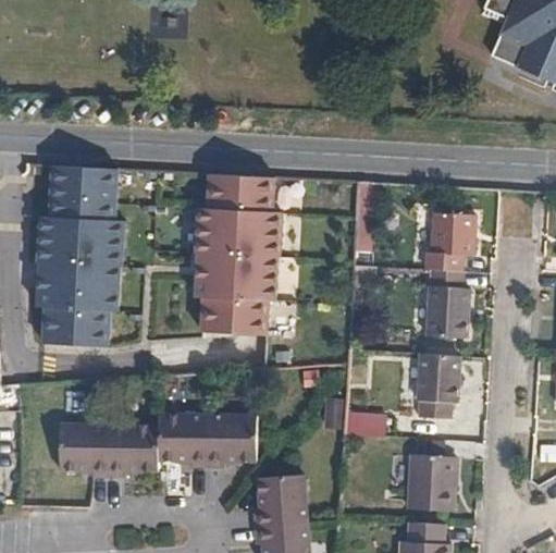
[(555,0),(483,0),(478,13),(503,24),(490,53),(555,82),(555,0)]
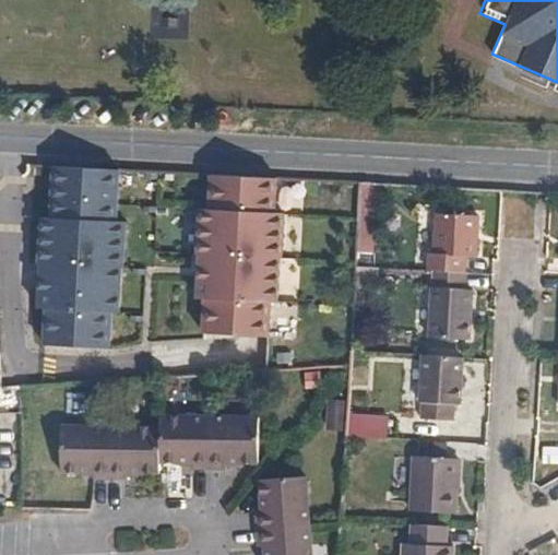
[(119,169),(54,166),(50,219),(42,217),(38,262),(40,263),(38,308),(45,309),(44,345),(109,349),(111,311),(119,313),(121,267),(123,267),(125,222),(116,221),(119,169)]
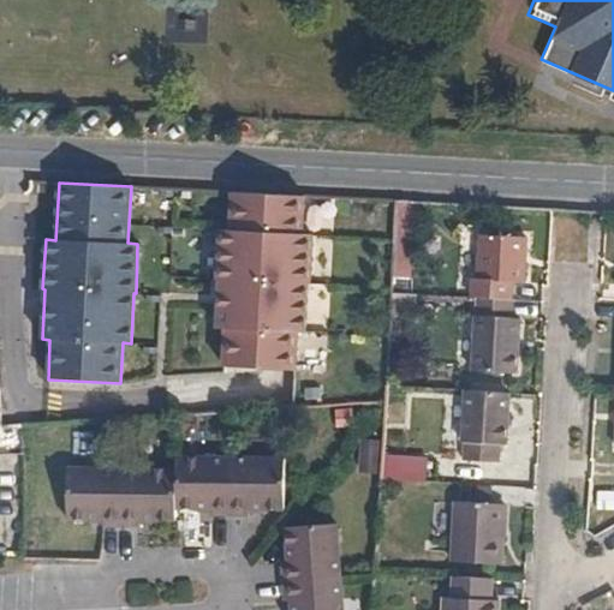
[(304,196),(231,192),(231,231),(220,229),(218,279),(220,280),(219,305),(218,328),(225,329),(224,366),(296,370),(298,332),(307,333),(308,283),(311,285),(313,234),(302,233),(304,196)]
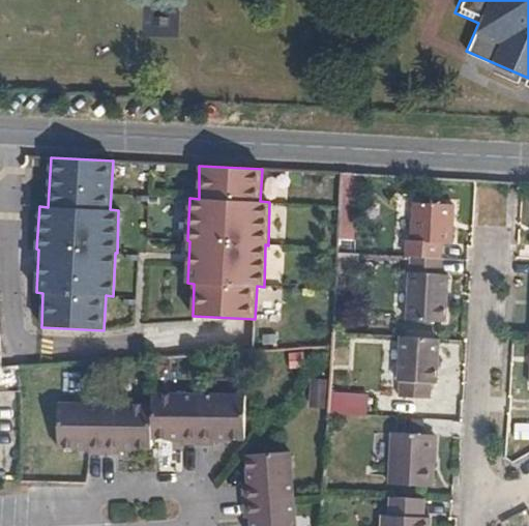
[(353,244),(356,174),(340,173),(339,206),(338,244),(353,244)]
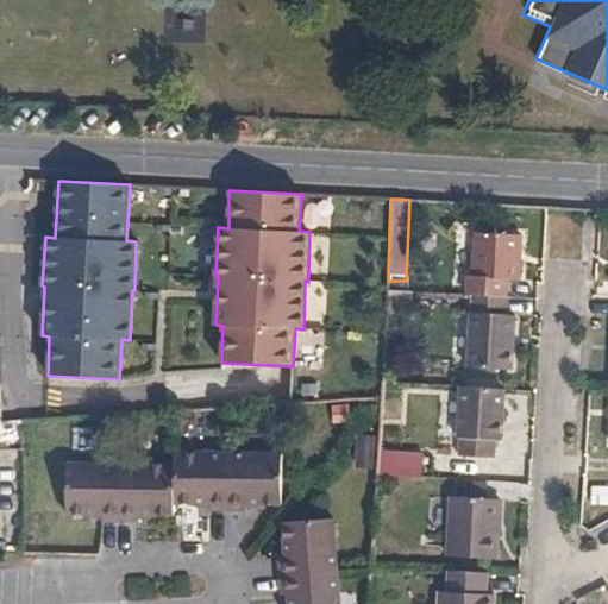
[(471,296),(506,299),(507,280),(518,280),(520,236),(476,233),(474,277),(469,277),(468,296),(471,296)]
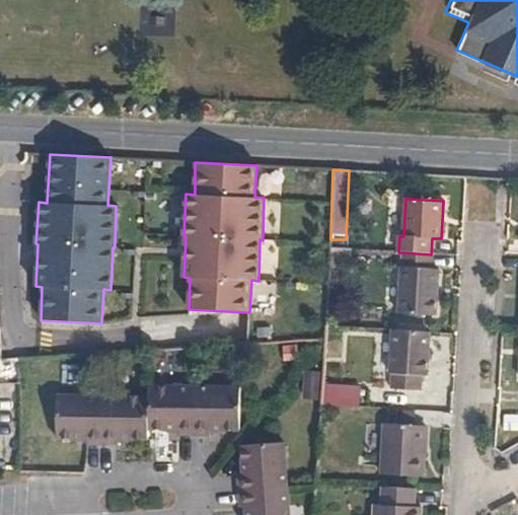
[(431,254),(401,252),(398,312),(435,314),(438,270),(433,270),(434,254),(431,254)]
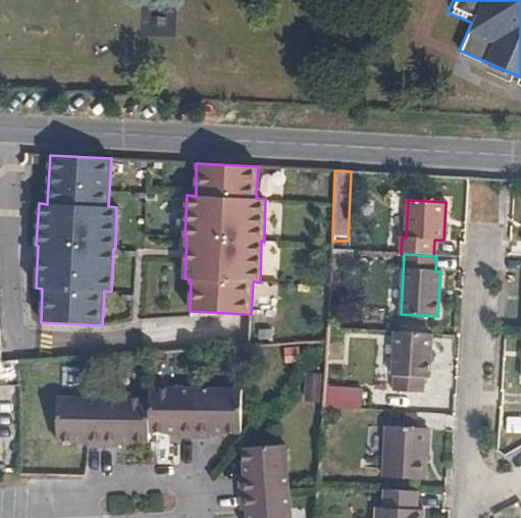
[(430,377),(432,334),(395,332),(392,375),(395,375),(394,391),(423,393),(425,378),(430,377)]
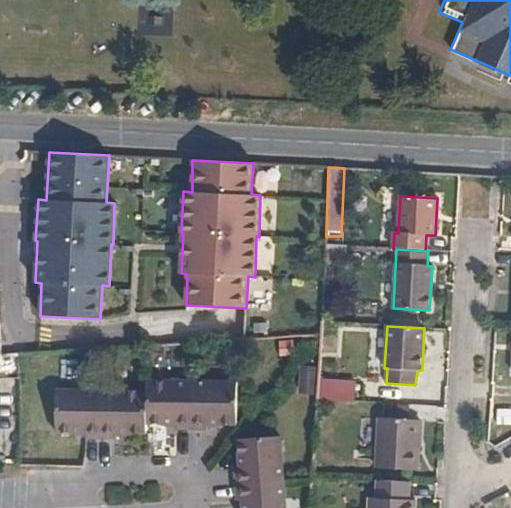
[(182,379),(137,376),(136,387),(45,384),(44,426),(63,428),(73,430),(73,432),(104,434),(104,431),(115,432),(114,429),(135,430),(135,420),(153,420),(154,422),(164,423),(164,426),(193,427),(193,424),(205,425),(205,422),(225,423),(227,380),(182,379)]
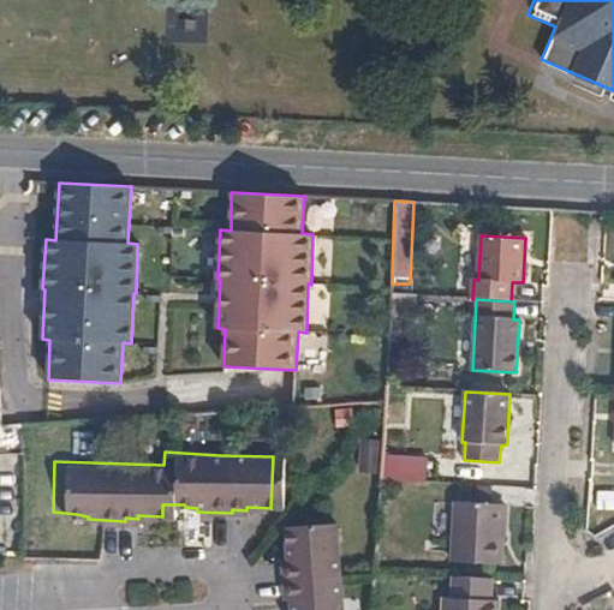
[(387,459),(386,484),(427,486),(428,460),(387,459)]
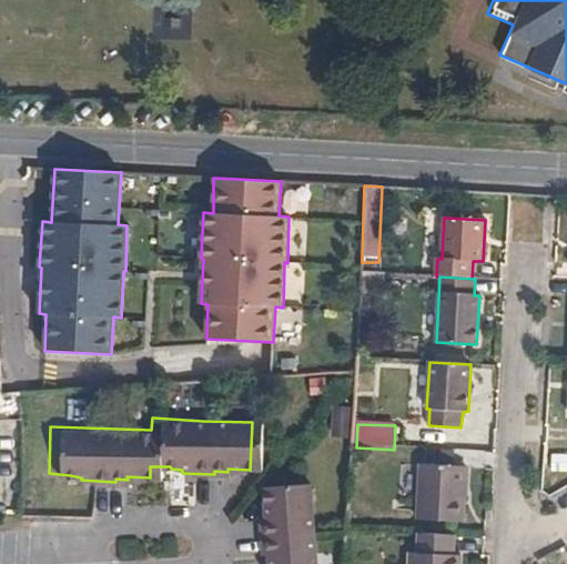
[(566,473),(566,456),(548,456),(547,473),(566,473)]
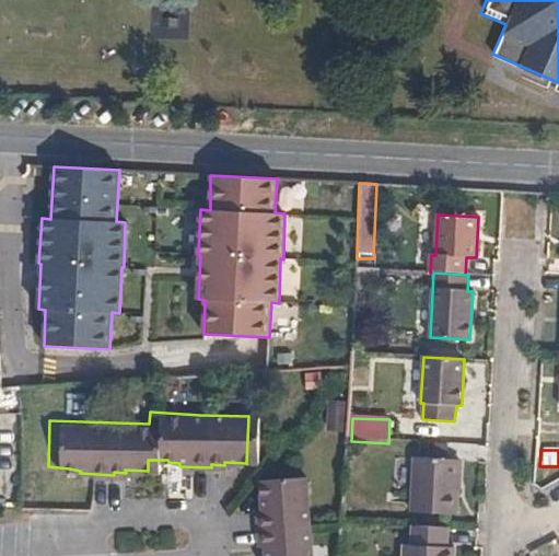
[(461,461),(414,458),(410,511),(456,514),(461,461)]
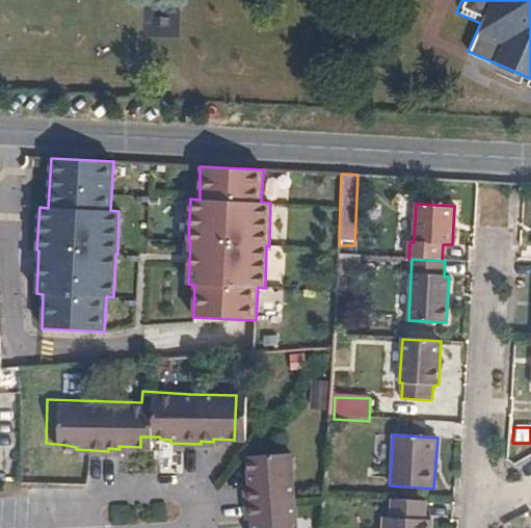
[(253,526),(253,527),(295,527),(290,457),(246,460),(247,481),(245,482),(245,493),(243,493),(245,526),(248,526),(253,526)]
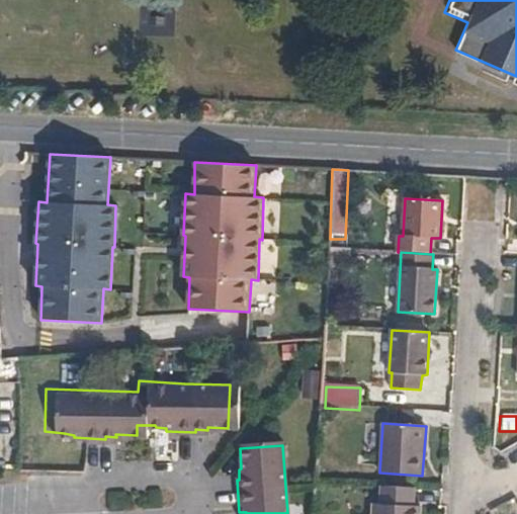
[(414,506),(414,488),(381,487),(380,504),(373,504),(372,513),(419,513),(420,506),(414,506)]
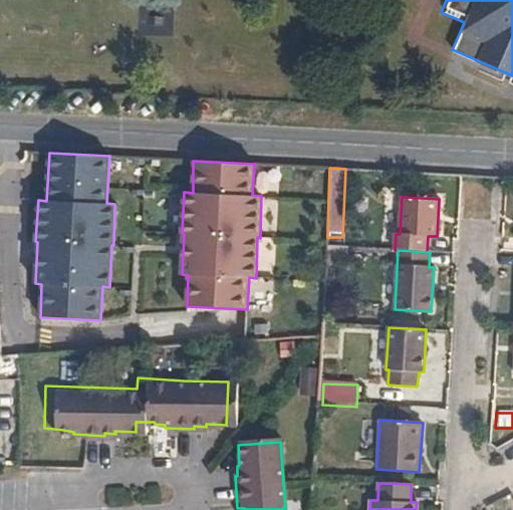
All buildings are outlined.
